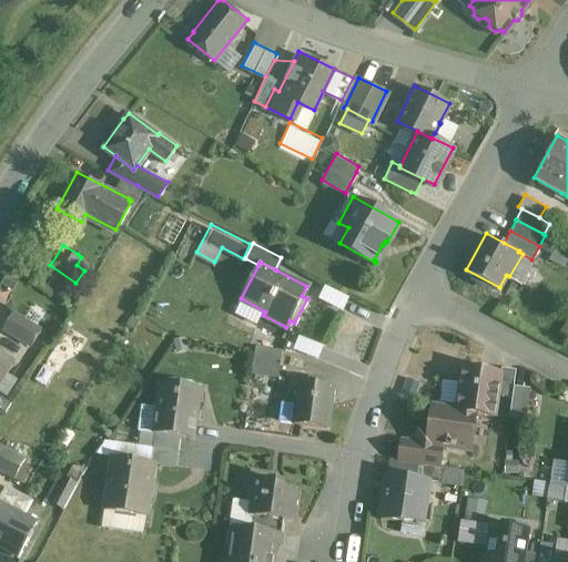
[(30,343),(39,329),(40,327),(13,310),(3,326),(3,327),(30,343)]
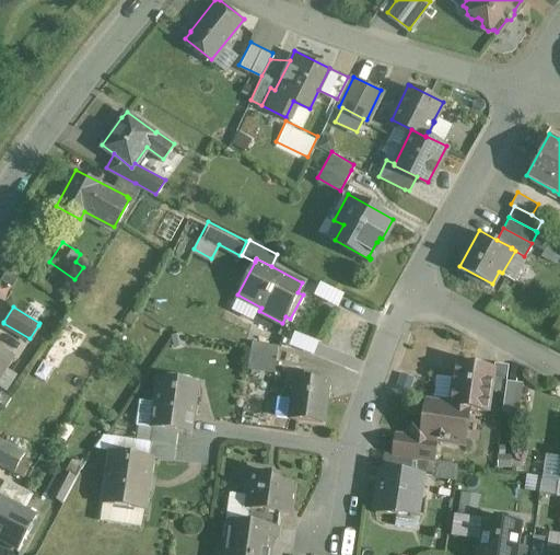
[(278,343),(252,339),(249,355),(276,358),(278,343)]
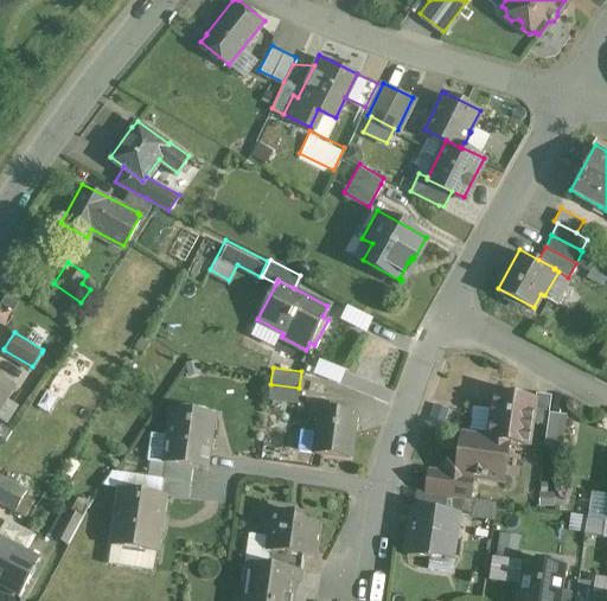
[(0,404),(5,397),(13,384),(0,375),(0,404)]
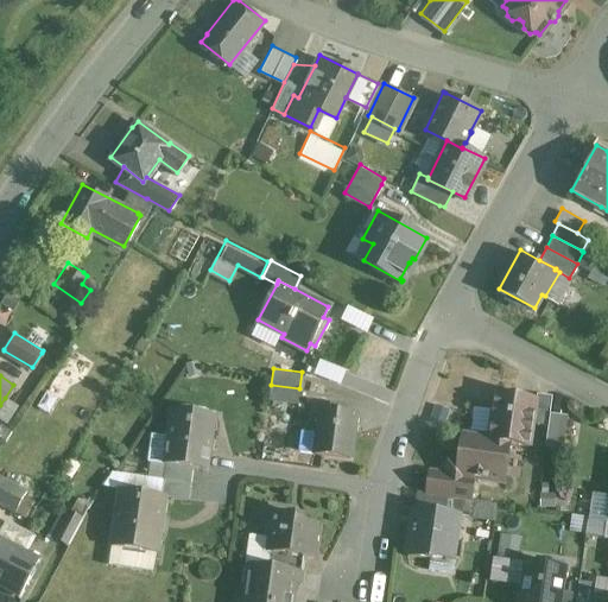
[(299,388),(271,385),(270,398),(297,401),(299,388)]
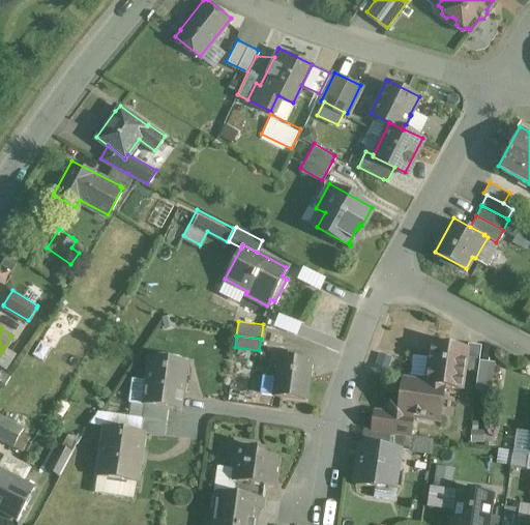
[(443,384),(462,386),(465,366),(467,346),(432,341),(427,380),(425,381),(443,384)]
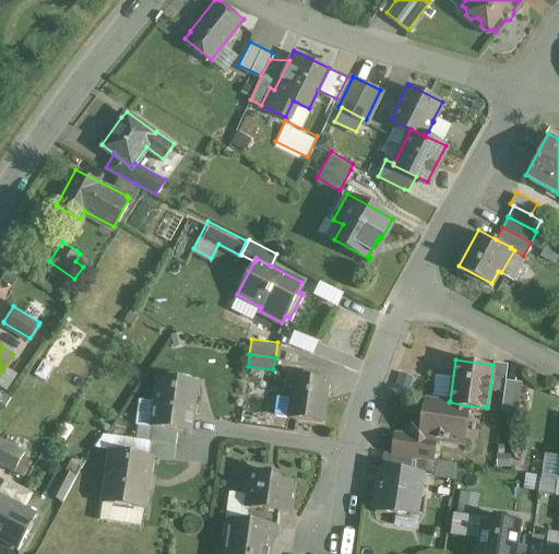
[(492,365),(490,386),(503,388),(506,378),(508,362),(494,360),(492,365)]
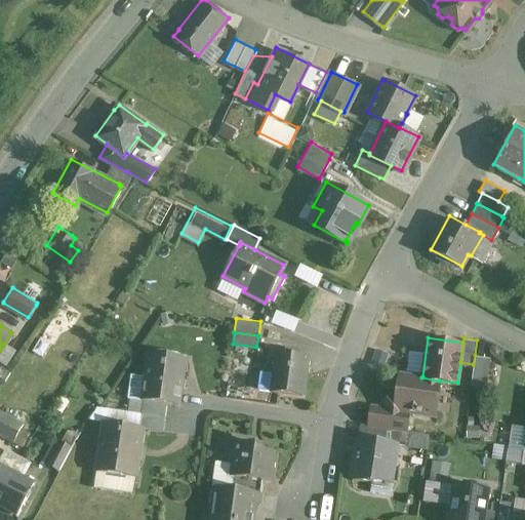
[(185,357),(149,351),(145,374),(130,372),(127,396),(129,396),(166,401),(178,403),(185,357)]
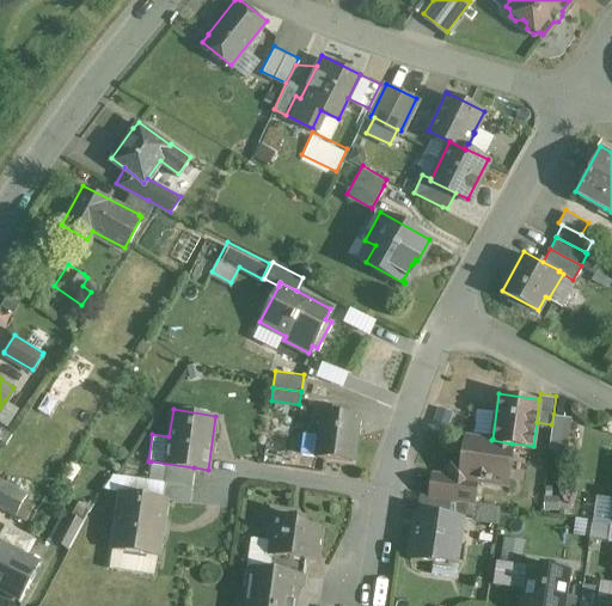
[(352,458),(353,450),(354,448),(357,414),(323,409),(319,433),(325,434),(323,452),(322,452),(317,452),(317,453),(352,458)]
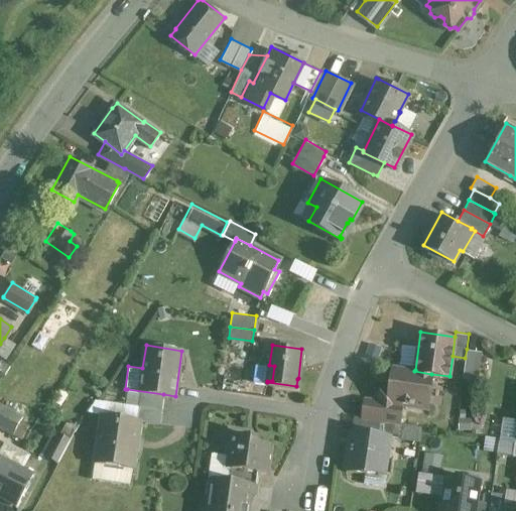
[(465,358),(463,377),(477,379),(481,351),(467,349),(465,358)]
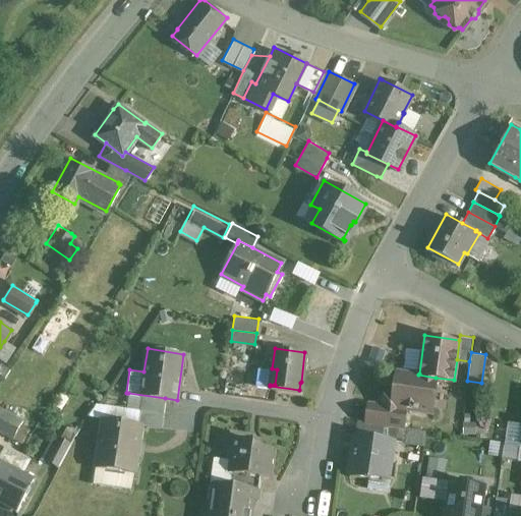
[(404,407),(428,410),(431,410),(436,378),(418,375),(419,374),(397,370),(394,389),(375,402),(404,407)]
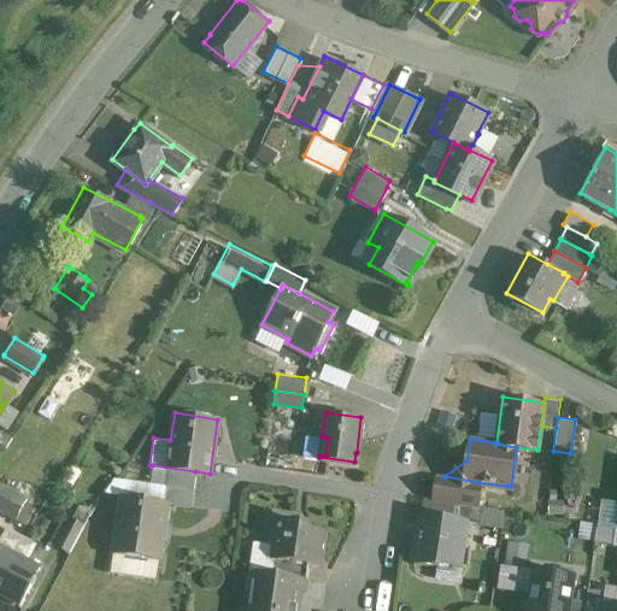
[(150,481),(165,483),(193,488),(195,471),(152,465),(150,481)]
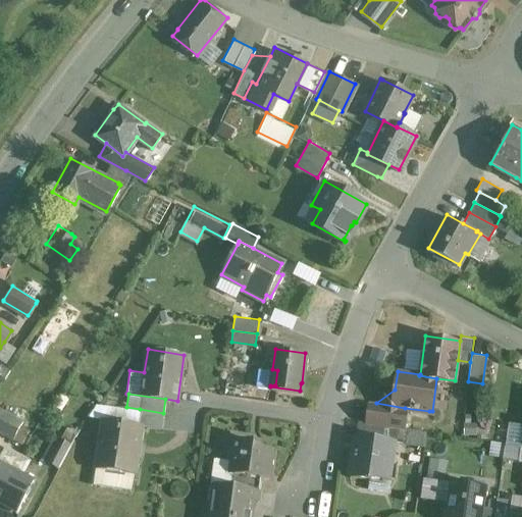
[(376,403),(369,403),(367,421),(384,423),(403,426),(405,408),(376,403)]
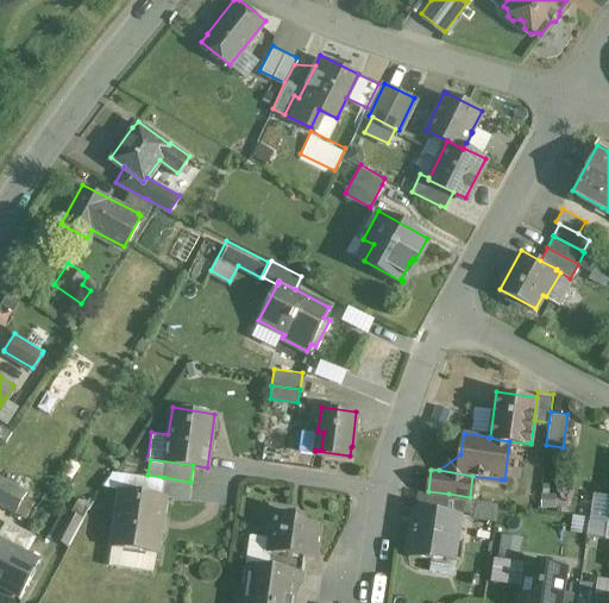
[(0,475),(0,502),(25,515),(32,500),(24,495),(26,489),(0,475)]
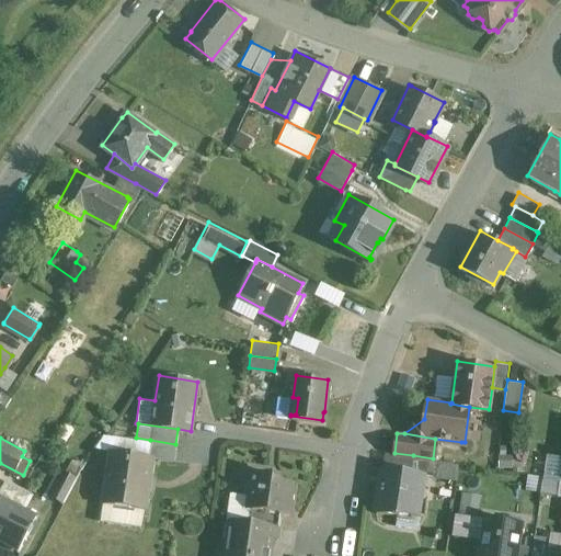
[(175,444),(150,440),(148,455),(151,455),(173,458),(175,444)]
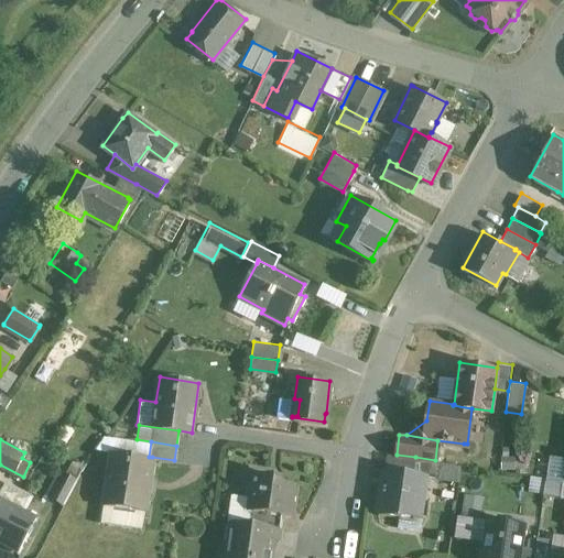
[(149,457),(111,451),(104,503),(144,510),(152,457),(149,457)]
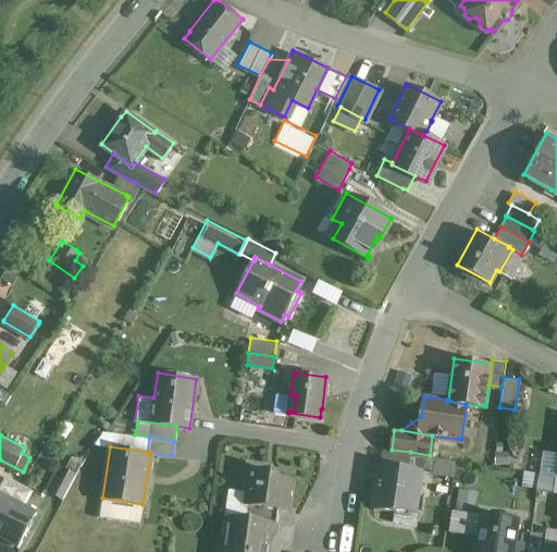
[(419,469),(432,471),(434,455),(430,455),(410,452),(408,468),(419,469)]
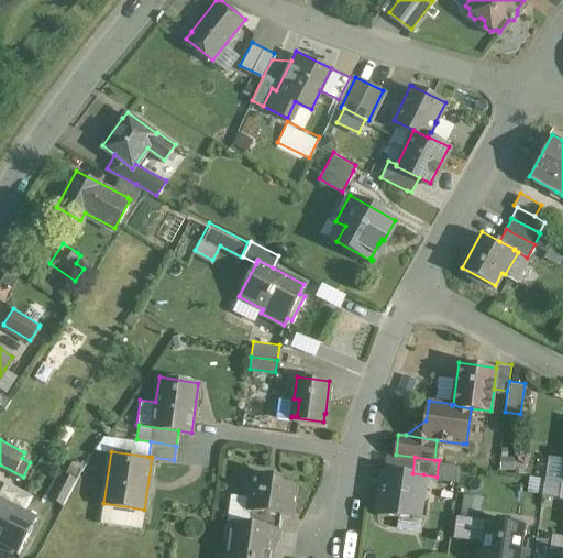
[(400,513),(418,516),(423,474),(412,473),(383,469),(377,512),(399,515),(400,513)]
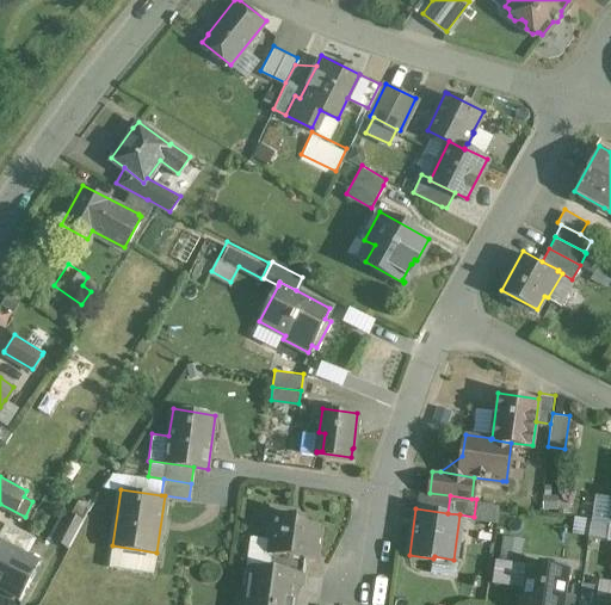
[(68,544),(69,542),(81,518),(68,511),(54,537),(68,544)]
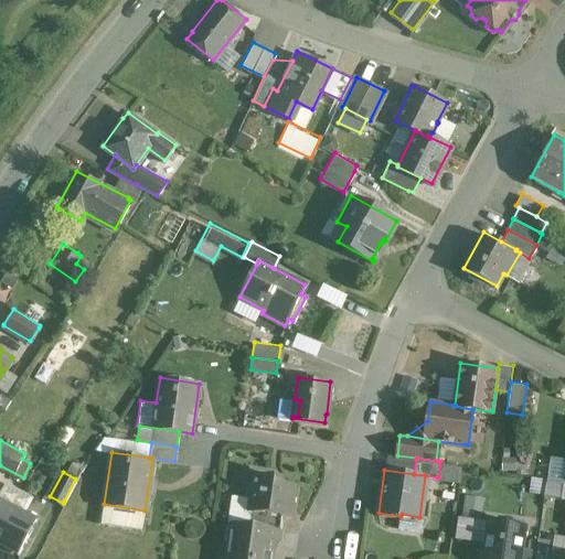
[(280,482),(280,476),(254,472),(249,508),(252,509),(283,514),(289,515),(294,484),(280,482)]
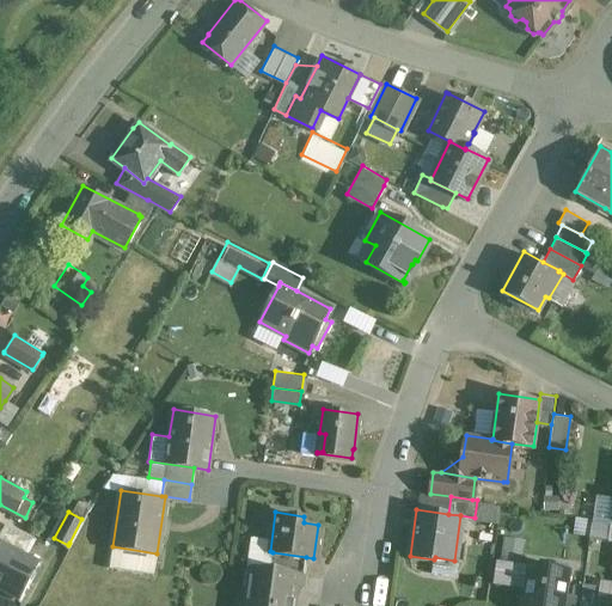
[(505,533),(503,554),(524,556),(526,536),(505,533)]
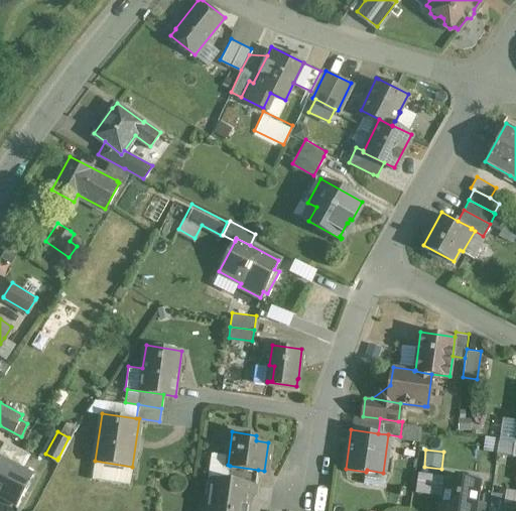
[(0,495),(16,503),(32,471),(0,454),(0,495)]
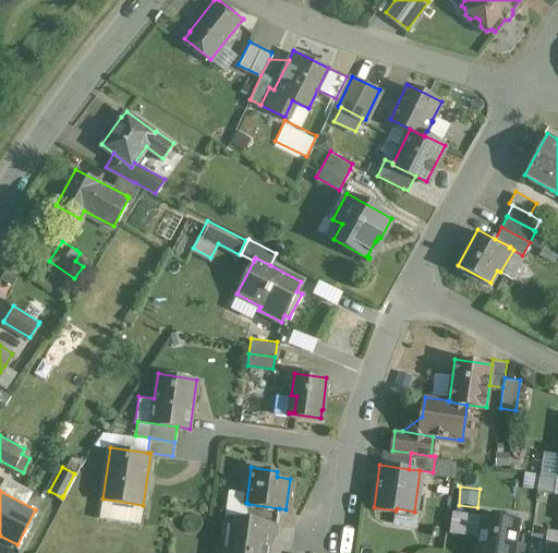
[(99,516),(109,517),(141,521),(143,505),(102,499),(99,516)]
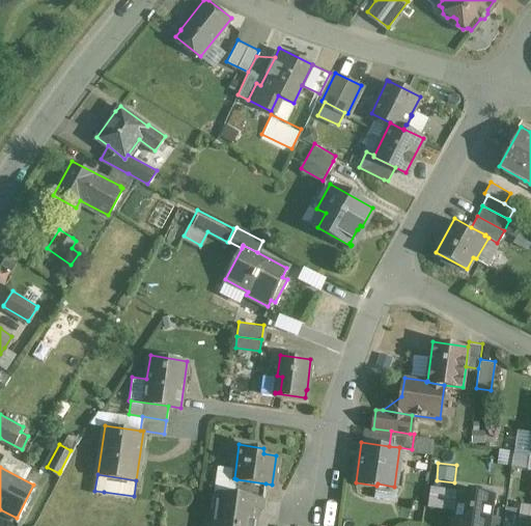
[(234,493),(263,497),(266,483),(236,479),(234,493)]
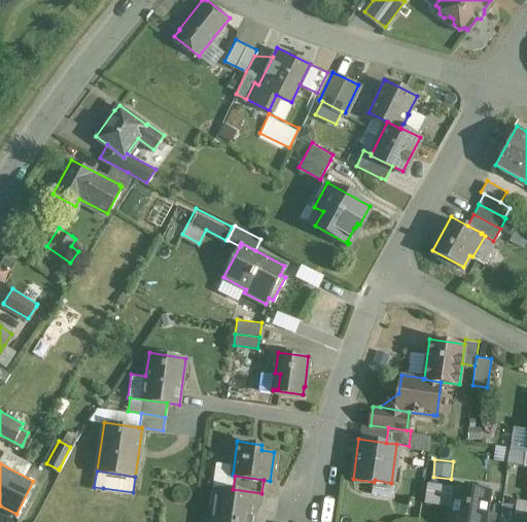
[(489,490),(456,485),(450,521),(484,521),(486,510),(489,490)]
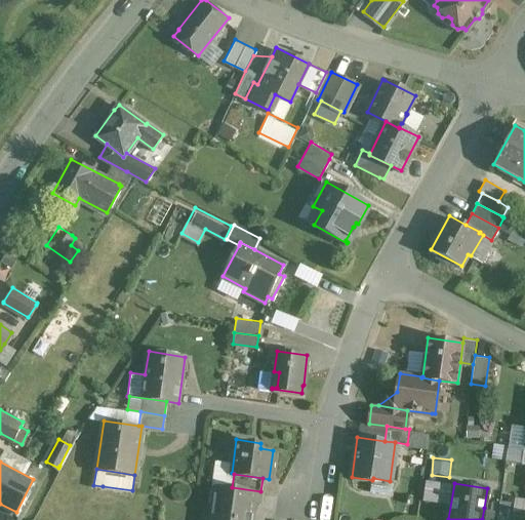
[(259,502),(260,491),(232,487),(215,484),(210,519),(250,519),(253,501),(259,502)]
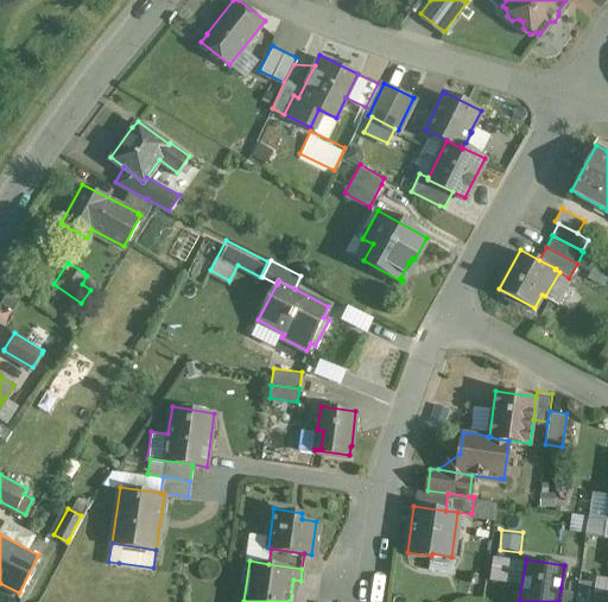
[(577,587),(593,589),(595,581),(578,578),(577,587)]
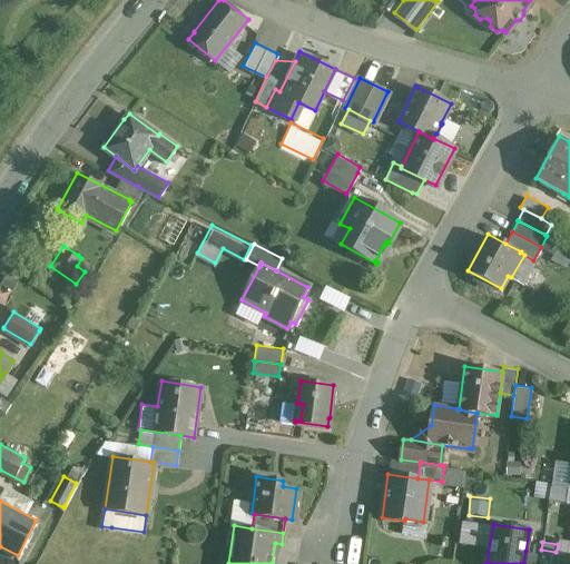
[(556,552),(541,550),(541,553),(539,563),(553,563),(556,555),(556,552)]
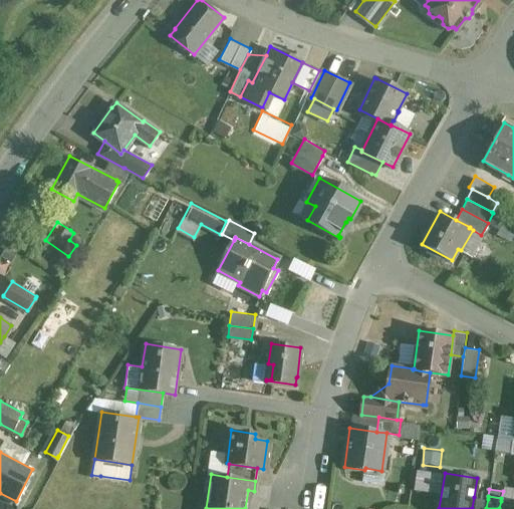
[(474,497),(472,508),(486,508),(488,499),(474,497)]
